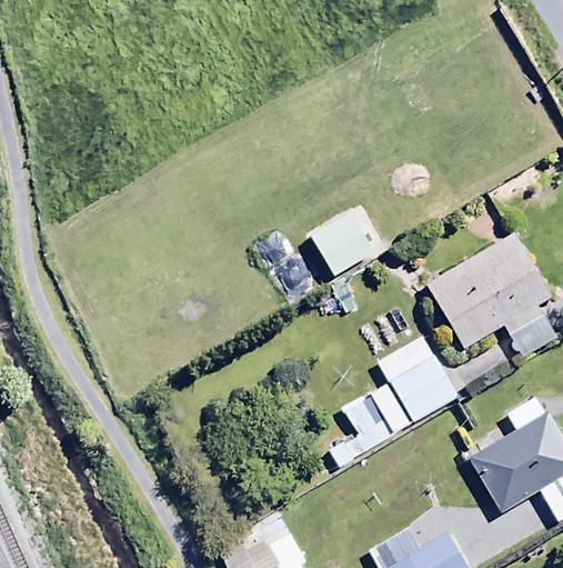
[(554,298),(514,231),(425,285),(463,347),(501,325),(520,358),(556,336),(540,307),(554,298)]
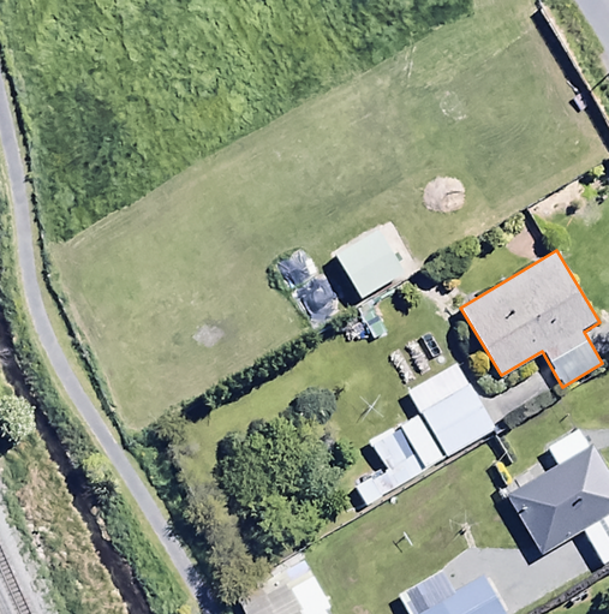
[(458,362),(407,392),(436,440),(372,477),(384,499),(449,460),(448,457),(497,429),(458,362)]
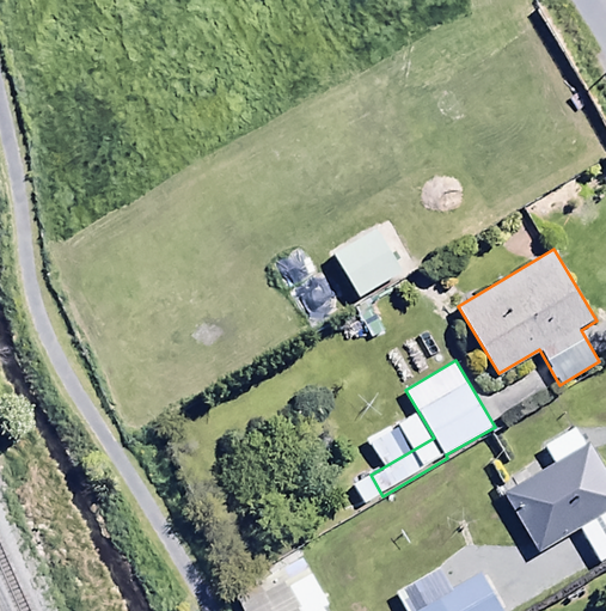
[(556,463),(505,494),(540,553),(580,529),(601,563),(605,561),(605,470),(577,425),(545,444),(556,463)]
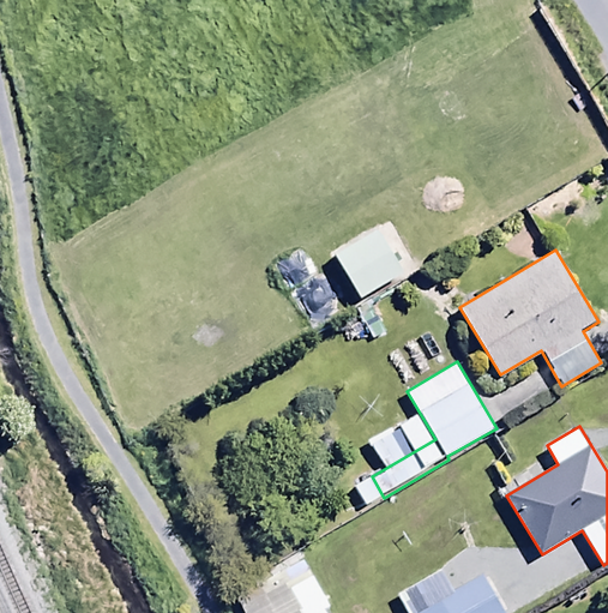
[(481,572),(439,598),(447,612),(509,612),(511,612),(493,580),(487,583),(481,572)]
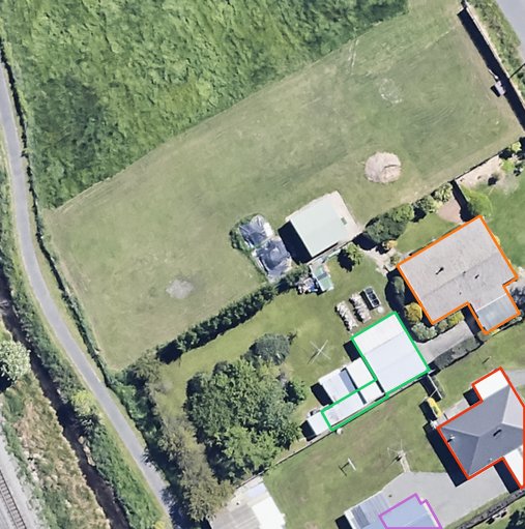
[(286,528),(284,524),(271,528),(263,528),(253,504),(212,522),(214,528),(286,528)]
